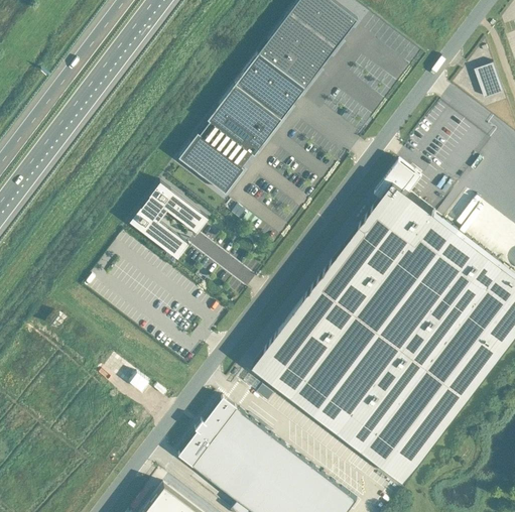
[(198,133),(178,158),(226,195),(245,169),(242,167),(244,165),(247,164),(249,162),(251,160),(250,157),(252,155),(254,156),(282,120),(305,89),(357,21),(329,0),(304,0),(262,55),(259,53),(235,84),(208,121),(210,122),(200,135),(198,133)]
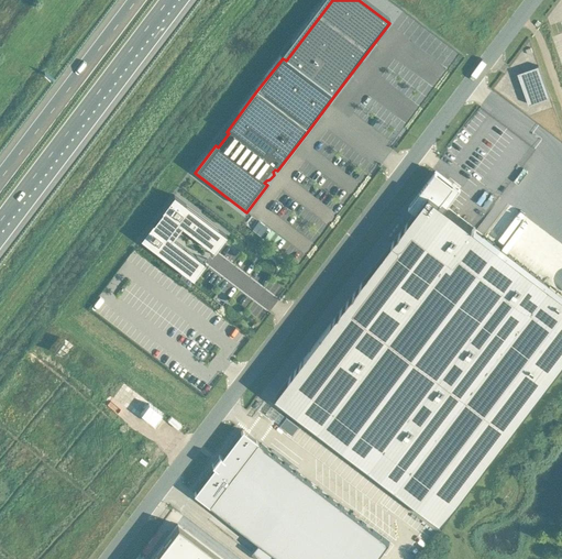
[(530,109),(551,101),(540,70),(519,77),(530,109)]
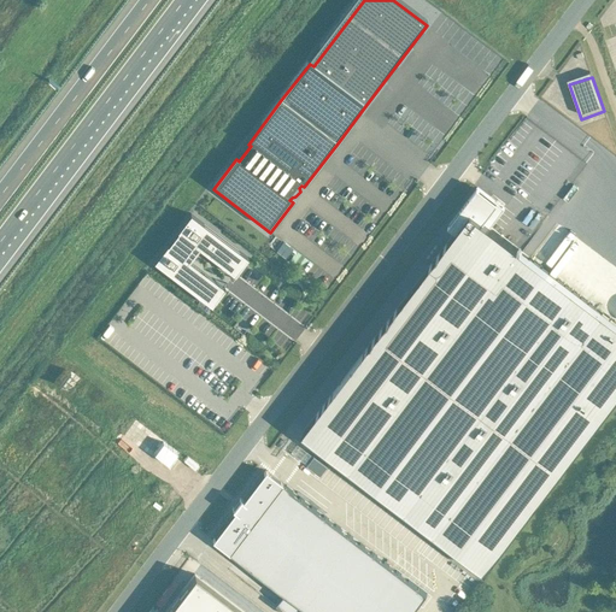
[(457,236),(303,437),(486,576),(615,404),(615,327),(491,233),(505,213),(477,193),(449,230),(457,236)]
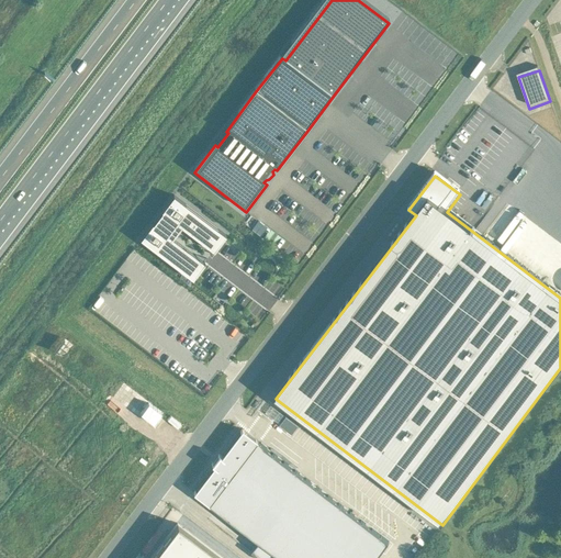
[(200,192),(203,187),(193,180),(190,186),(200,192)]
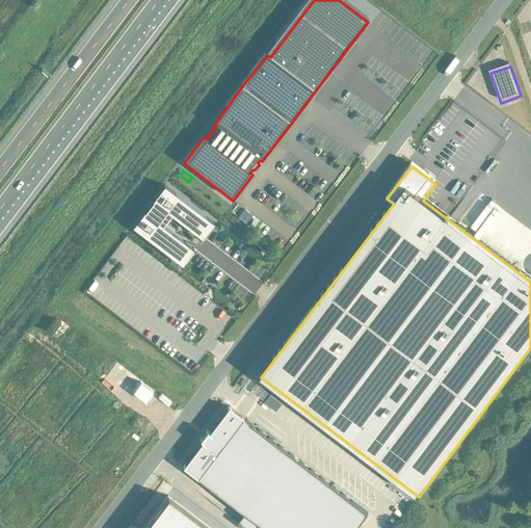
[(165,188),(134,230),(183,267),(194,253),(162,228),(170,216),(204,241),(215,227),(165,188)]
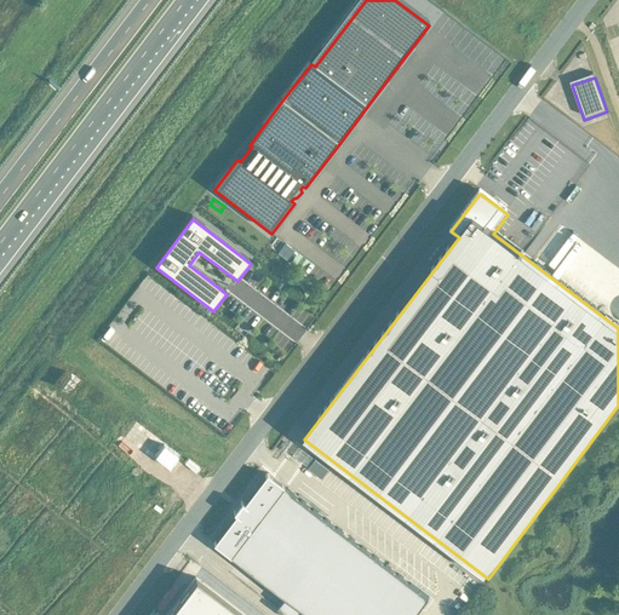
[(316,463),(309,472),(322,482),(330,472),(316,463)]
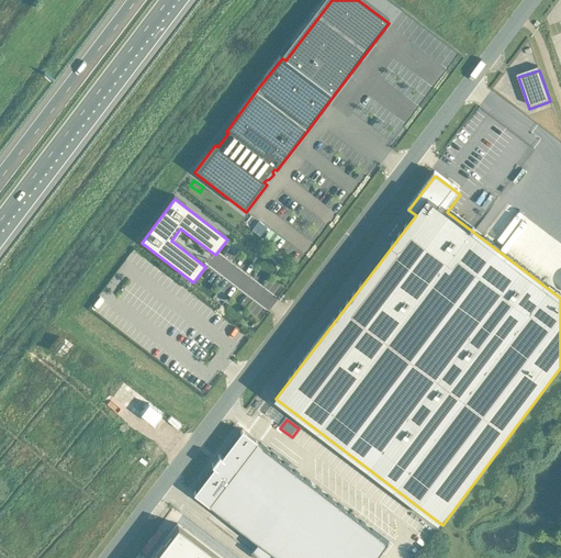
[(272,557),(380,557),(390,546),(243,434),(222,460),(220,458),(212,468),(215,470),(194,498),(258,546),(251,556),(253,557),(272,557)]
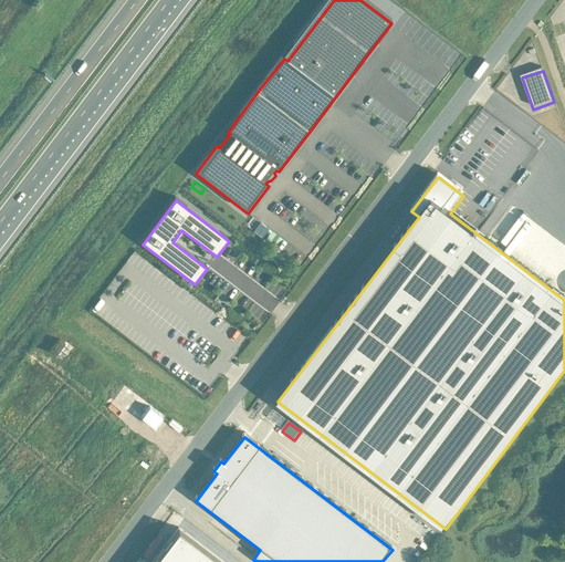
[(220,561),(179,531),(156,561),(220,561)]
